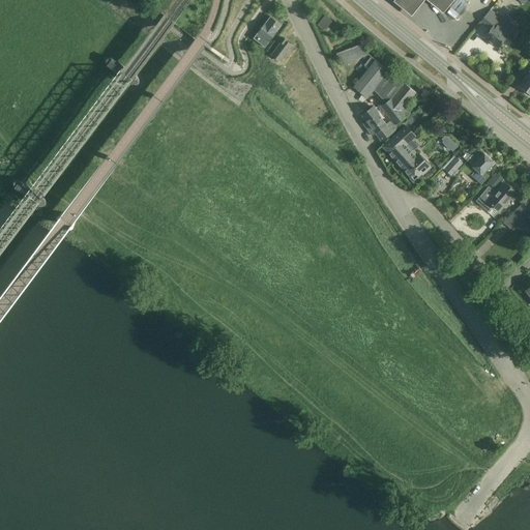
[(395,0),(411,12),(421,0),(395,0)]
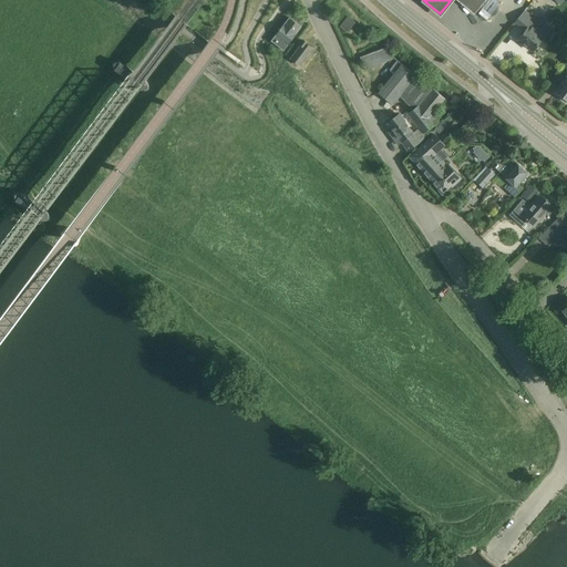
[(459,0),(463,2),(471,9),(475,13),(486,0),(485,0),(459,0)]
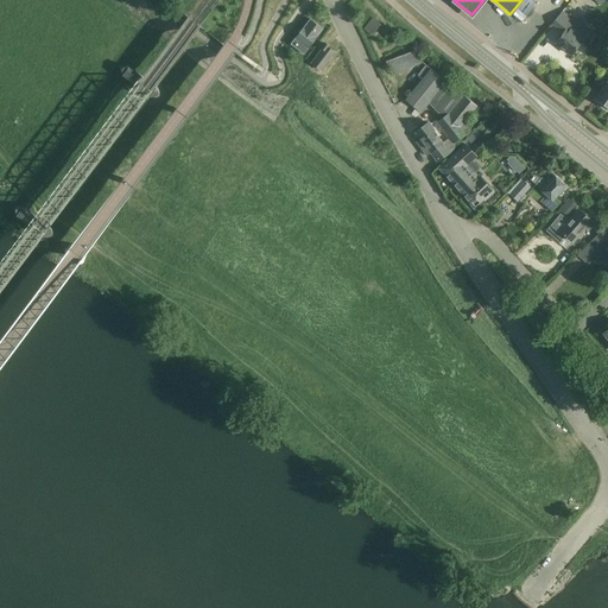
[(591,30),(570,13),(568,16),(563,12),(565,8),(553,23),(564,32),(556,43),(571,55),(591,30)]
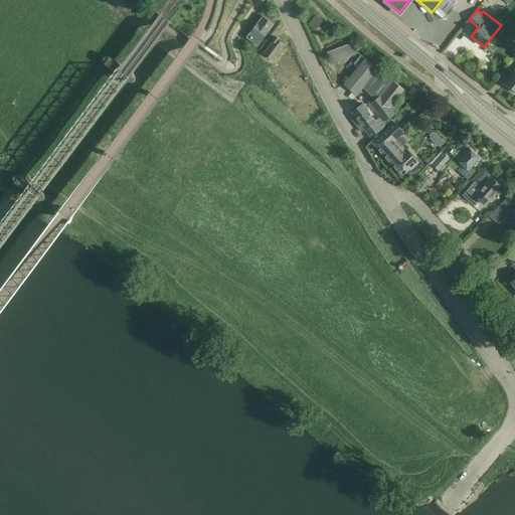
[(308,24),(315,30),(323,20),(316,15),(308,24)]
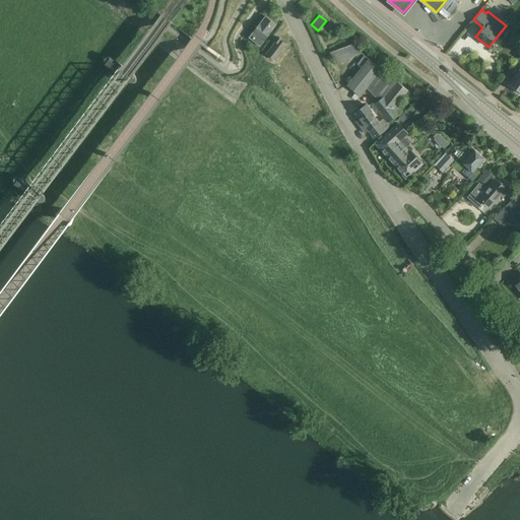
[(276,24),(275,24),(265,16),(257,26),(256,25),(254,27),(256,28),(253,33),(249,38),(257,44),(260,47),(263,43),(263,42),(271,33),(276,24)]
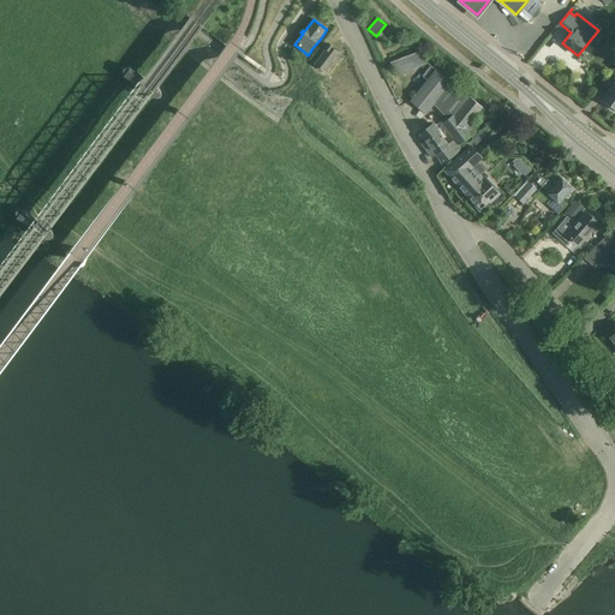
[(329,45),(315,64),(324,72),(339,53),(332,47),(332,46),(329,45)]
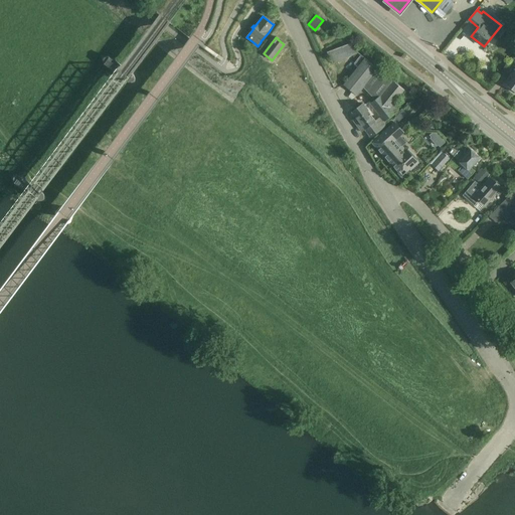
[(337,48),(327,52),(332,63),(342,59),(337,48)]
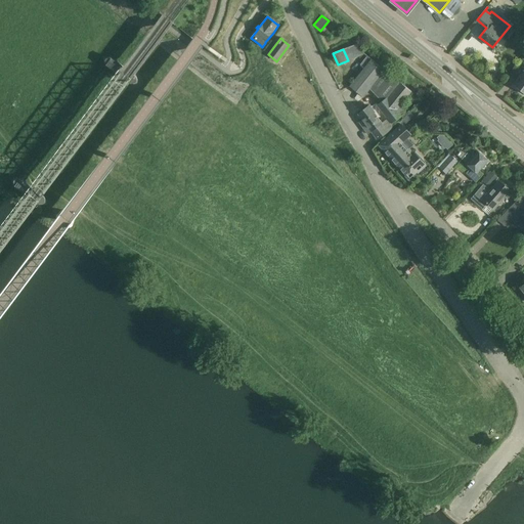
[(404,99),(411,91),(372,59),(349,86),(362,97),(369,89),(382,101),(376,105),(387,119),(381,124),(368,106),(358,114),(365,125),(362,127),(367,134),(370,132),(377,140),(387,133),(394,126),(392,123),(408,112),(402,103),(405,99),(404,99)]
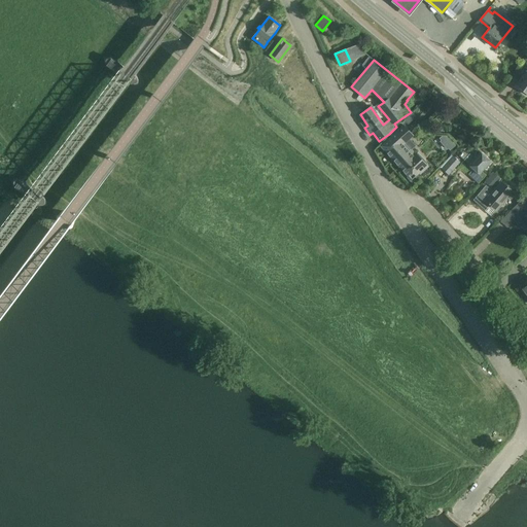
[(526,71),(517,85),(523,90),(522,93),(525,95),(526,94),(526,71)]
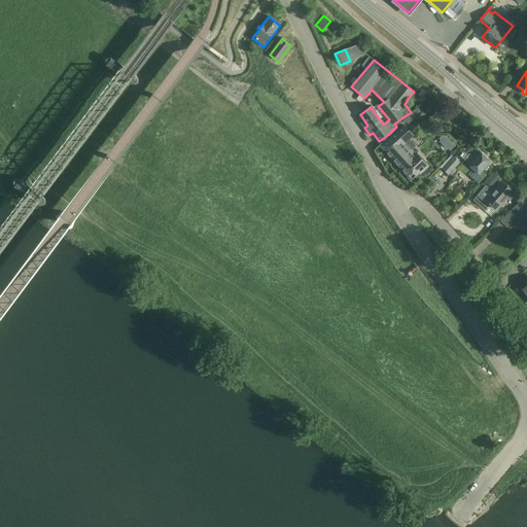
[(405,126),(385,144),(382,145),(382,146),(391,157),(409,176),(408,178),(412,182),(416,178),(415,177),(419,173),(420,174),(428,168),(426,166),(427,166),(428,164),(418,153),(417,154),(417,153),(416,154),(412,150),(416,146),(409,139),(413,136),(405,126)]
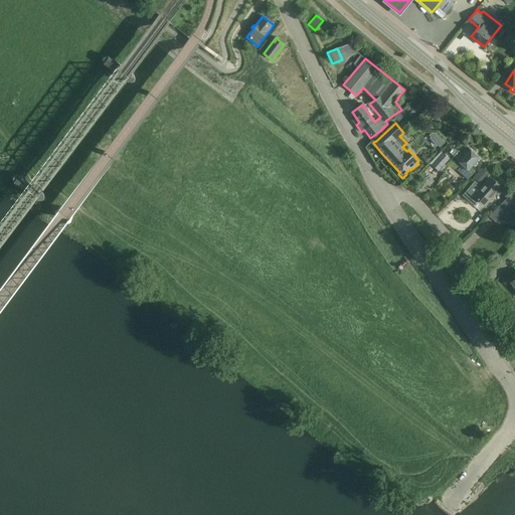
[(441,140),(443,139),(437,133),(434,133),(432,133),(428,136),(430,138),(435,144),(436,143),(437,144),(441,140)]
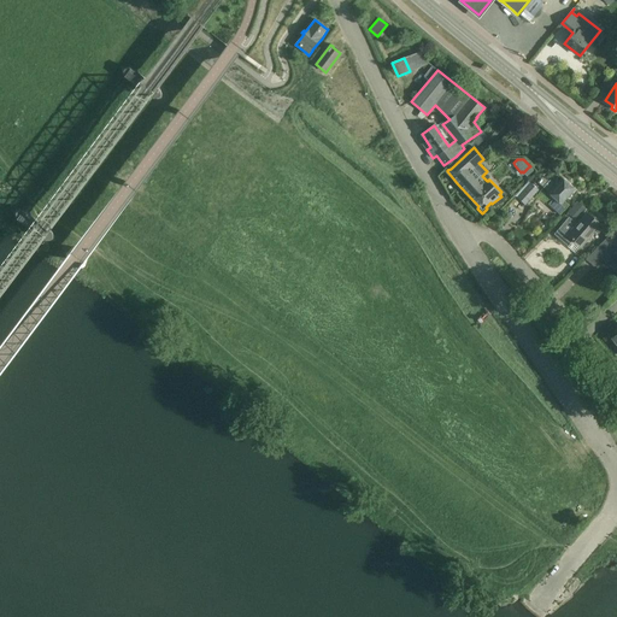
[(564,201),(575,191),(573,188),(573,187),(570,184),(568,184),(562,178),(556,186),(550,181),(542,188),(554,198),(547,204),(560,215),(569,205),(564,201)]
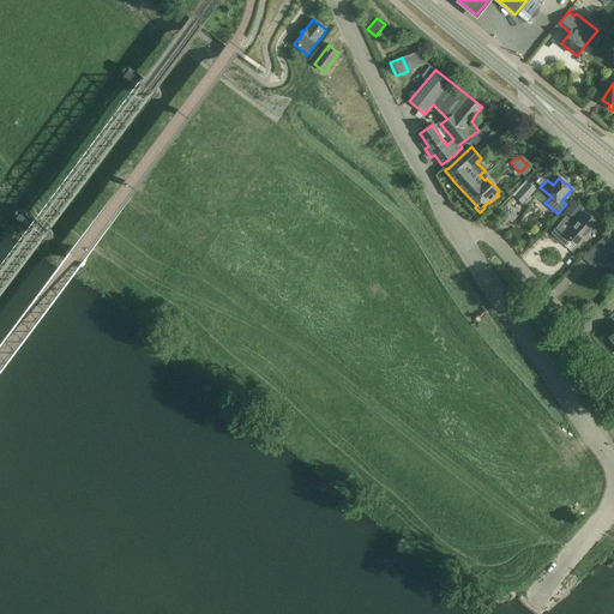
[(512,194),(511,196),(512,197),(513,196),(523,204),(536,190),(525,180),(524,181),(525,181),(519,187),(518,187),(517,188),(518,190),(512,196),(512,194)]
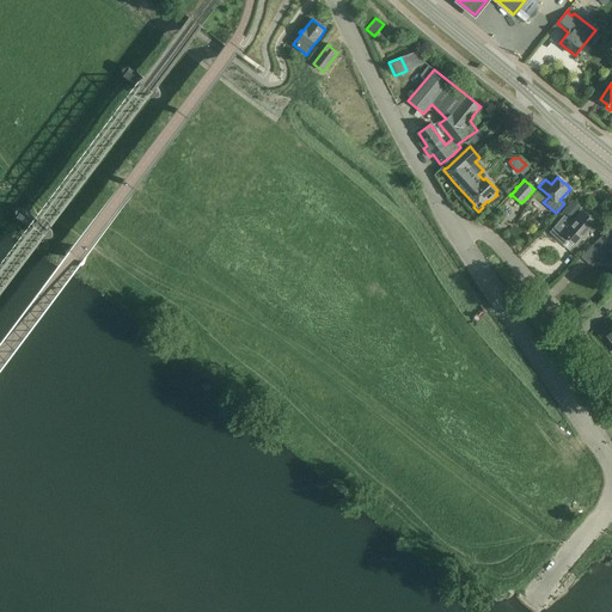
[(573,218),(581,208),(573,201),(564,210),(573,218)]
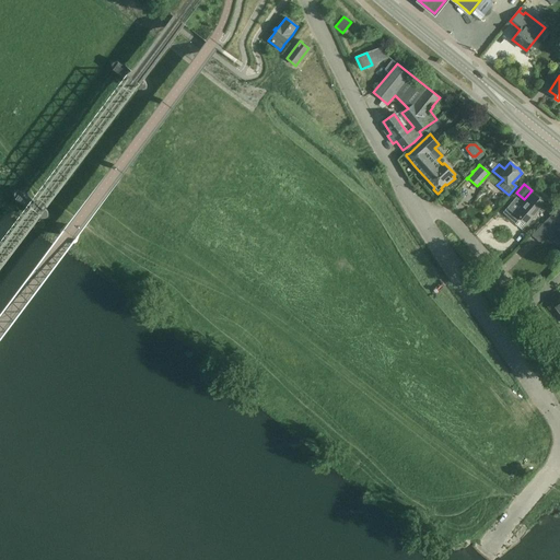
[(516,198),(504,211),(517,222),(522,216),(529,222),(545,203),(533,194),(524,205),(516,198)]
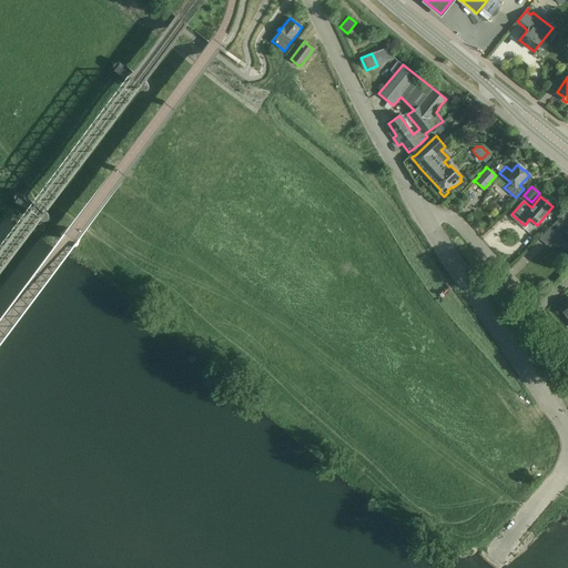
[(554,223),(539,239),(547,245),(553,239),(560,229),(567,233),(567,234),(567,209),(563,215),(554,223)]
